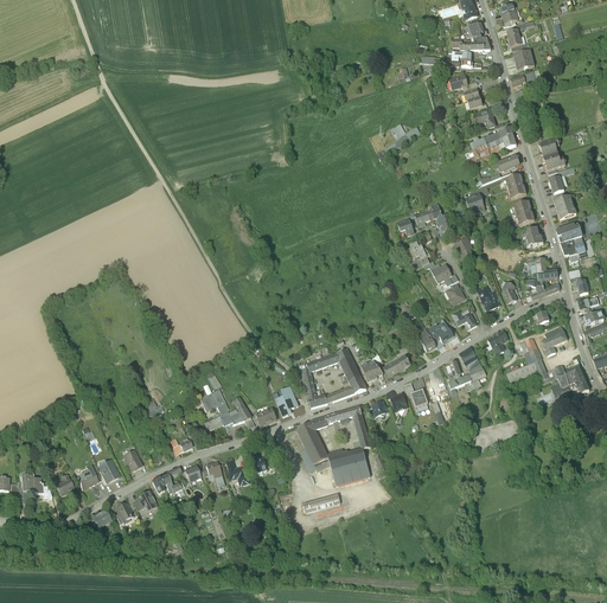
[(461,0),(465,13),(464,14),(465,20),(477,17),(472,0),(461,0)]
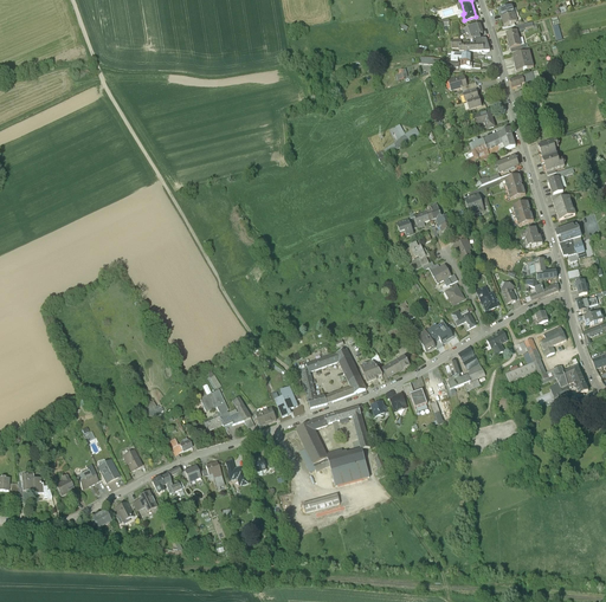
[(498,6),(501,14),(514,11),(511,2),(498,6)]
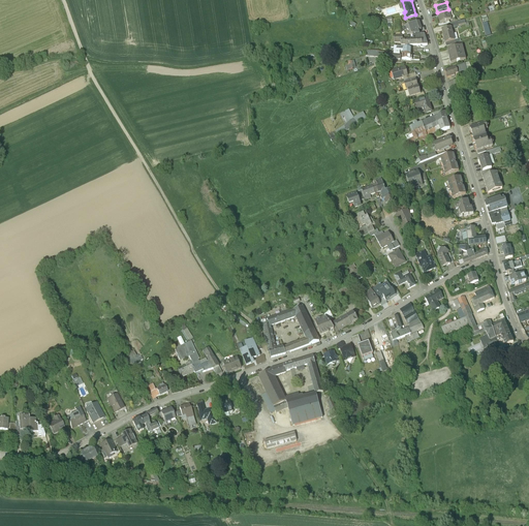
[(437,12),(440,20),(450,17),(448,9),(437,12)]
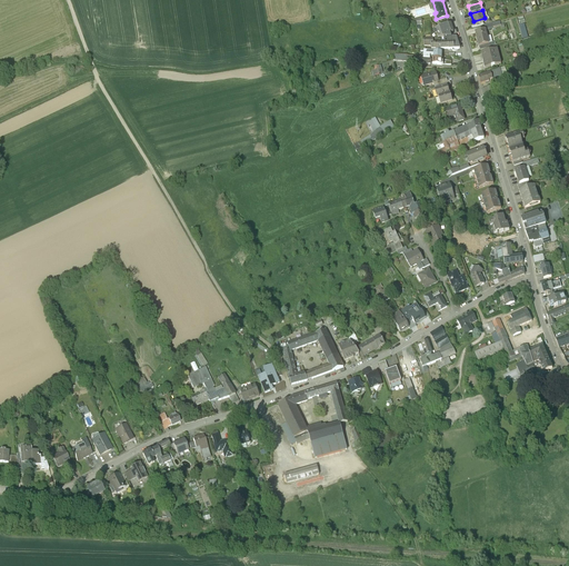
[(453,47),(460,47),(457,35),(451,35),(450,31),(453,30),(450,21),(436,26),(439,36),(443,36),(445,40),(449,40),(453,40),(453,47)]
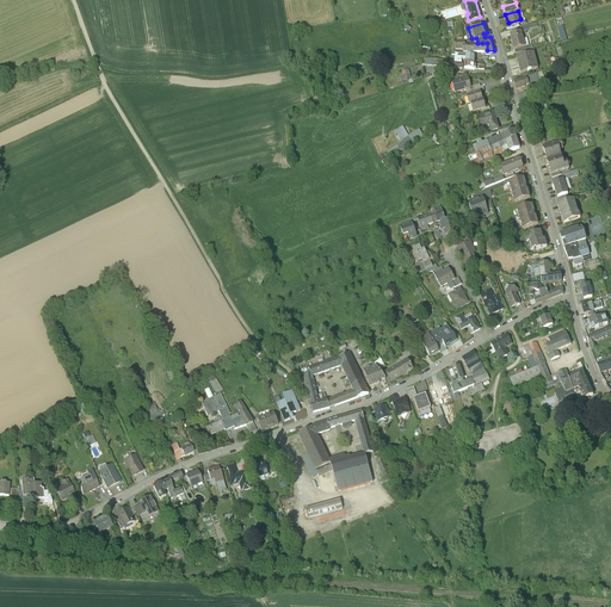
[(562,23),(557,25),(561,38),(567,36),(562,23)]
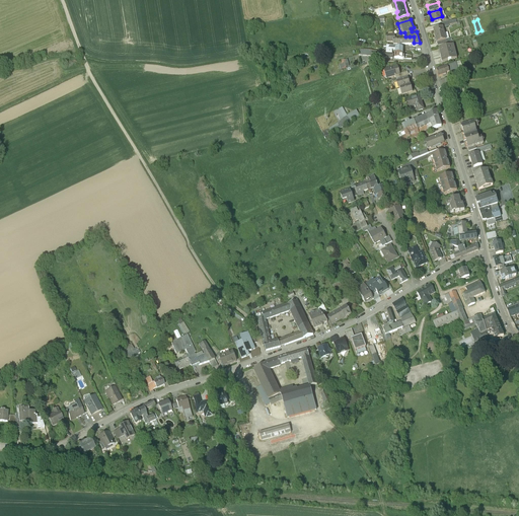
[(442,23),(434,25),(437,39),(446,35),(442,23)]
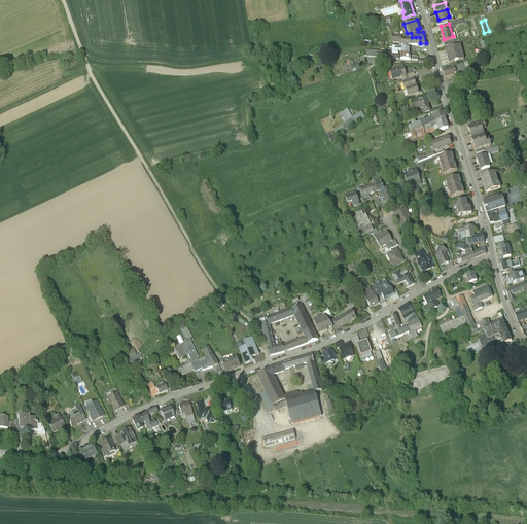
[(399,43),(410,43),(410,37),(400,37),(400,34),(392,34),(392,40),(399,40),(399,43)]
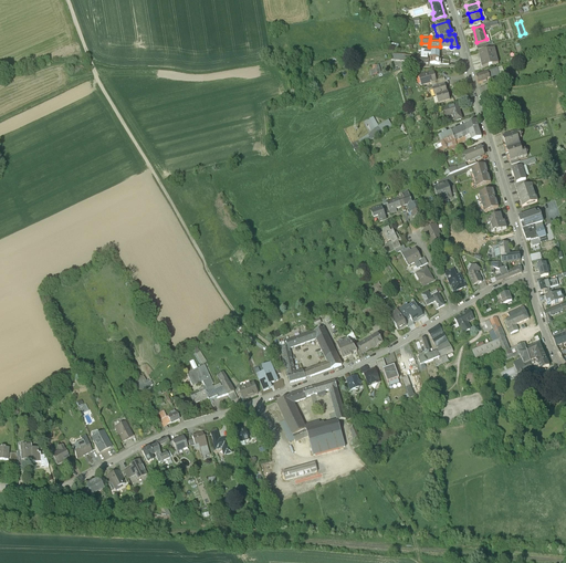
[(478,50),(482,64),(499,60),(494,45),(478,50)]
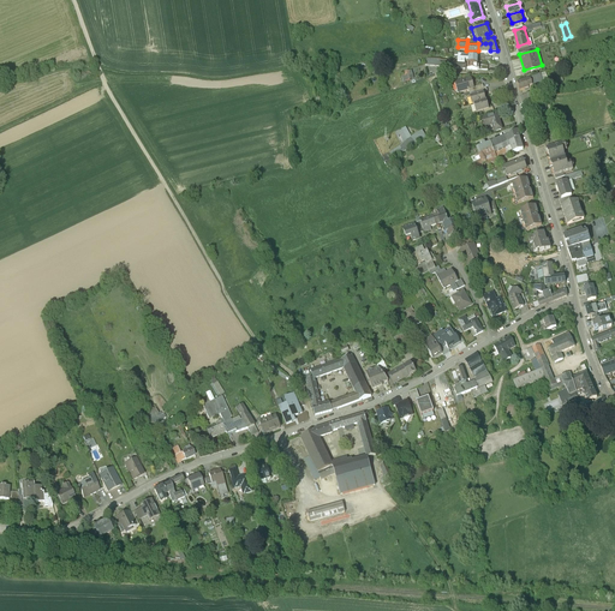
[(404,79),(410,77),(408,72),(412,71),(411,67),(402,70),(404,73),(402,75),(404,79)]
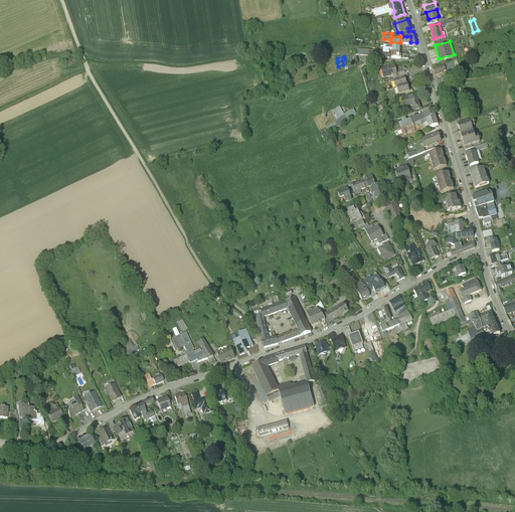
[(458,59),(444,63),(446,69),(458,66),(457,64),(459,63),(458,59)]
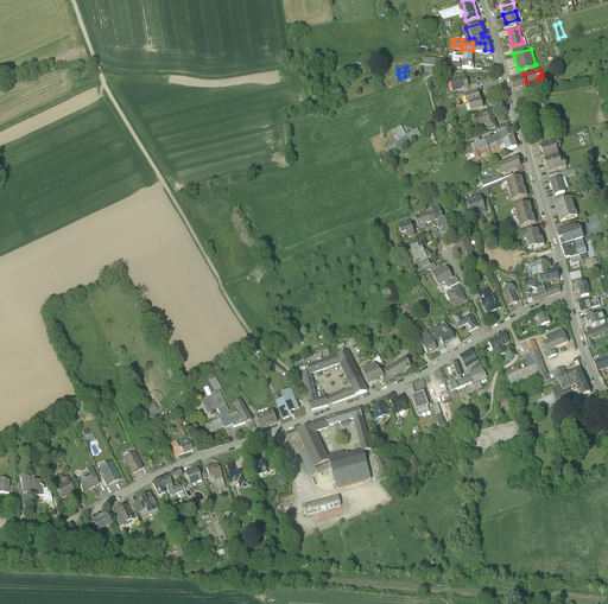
[(524,75),(511,80),(514,87),(526,84),(526,82),(524,75)]
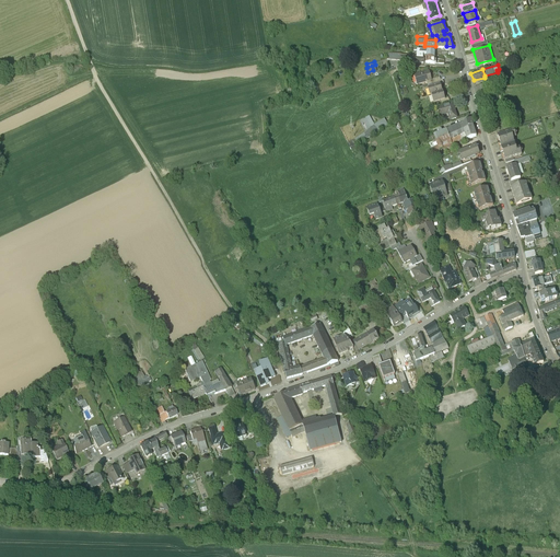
[(427,80),(432,79),(430,70),(417,73),(419,82),(427,80)]
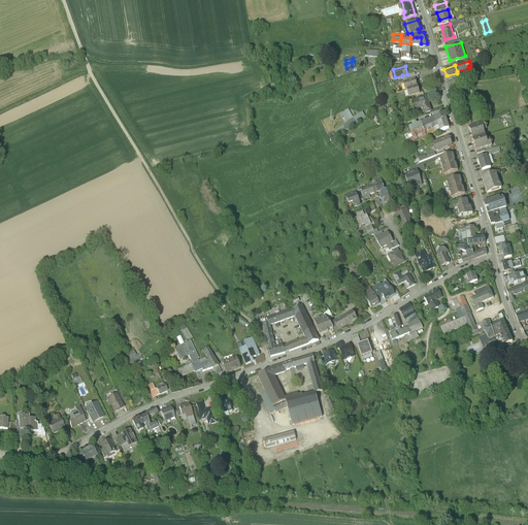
[(407,88),(417,85),(415,78),(407,80),(404,81),(406,88),(407,88)]
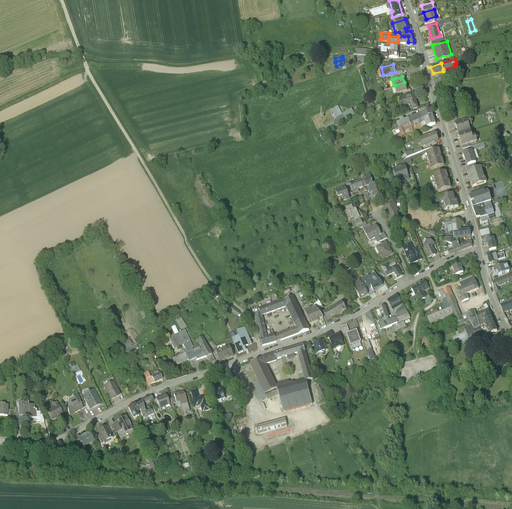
[(404,82),(395,85),(396,92),(403,90),(407,89),(405,82),(404,82)]
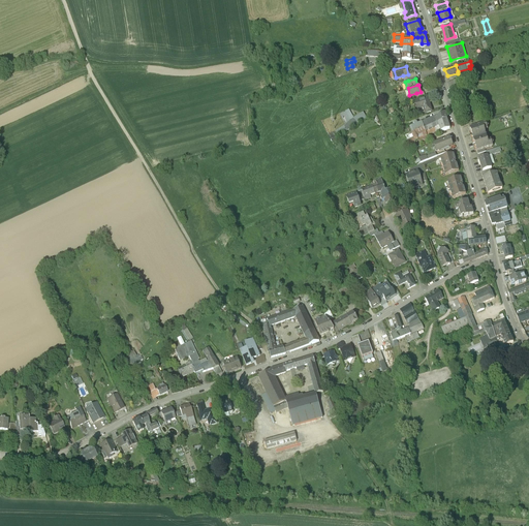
[(432,110),(428,96),(414,100),(417,107),(425,105),(426,112),(432,110)]
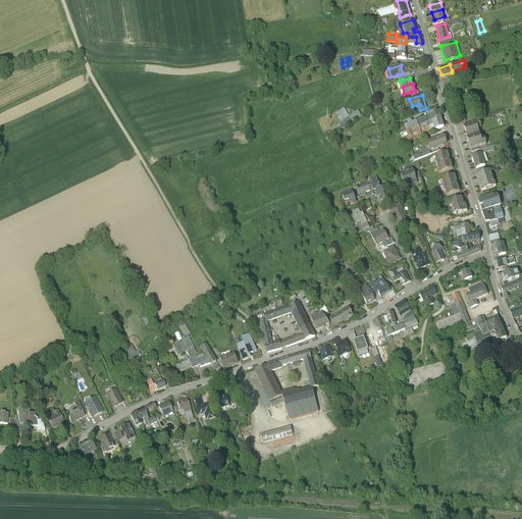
[(333,131),(362,114),(358,109),(350,113),(348,114),(346,116),(340,122),(331,126),(330,126),(333,132),(333,131)]
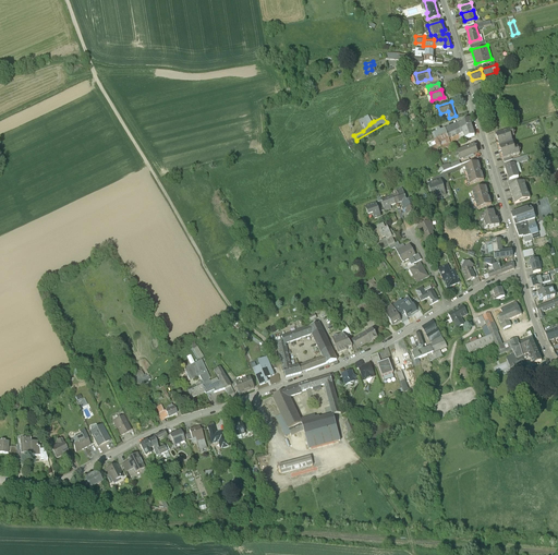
[(447,133),(471,122),(469,117),(433,132),(436,139),(447,133)]
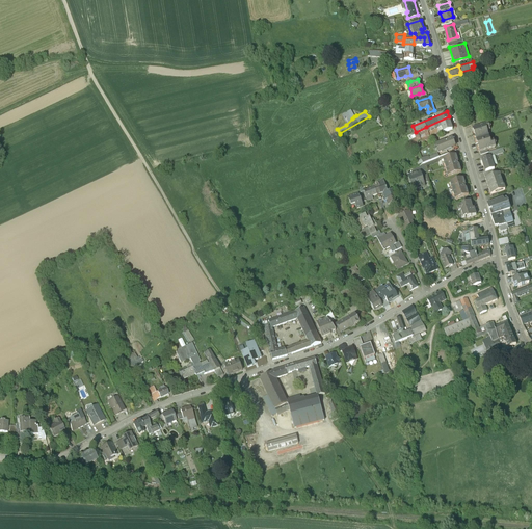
[(452,127),(449,116),(426,127),(429,134),(442,127),(443,130),(452,127)]
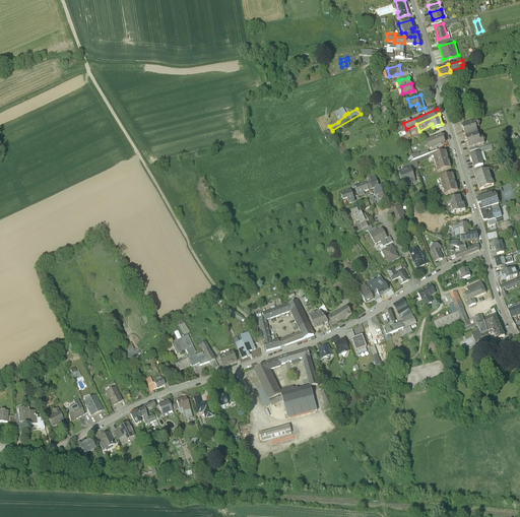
[(462,123),(465,134),(477,131),(476,126),(479,125),(477,119),(468,121),(462,123)]
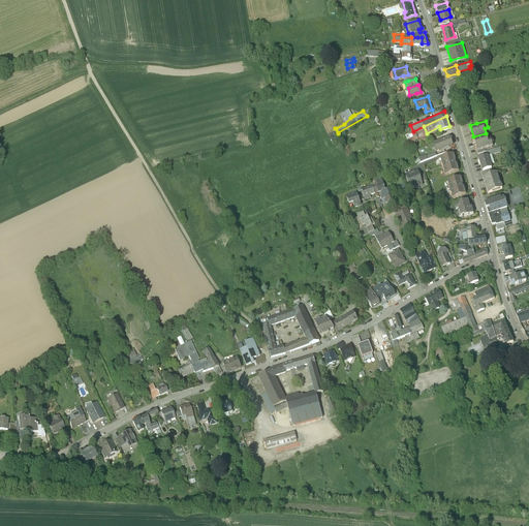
[(427,133),(424,126),(413,131),(414,135),(415,137),(419,136),(421,138),(429,136),(427,133)]
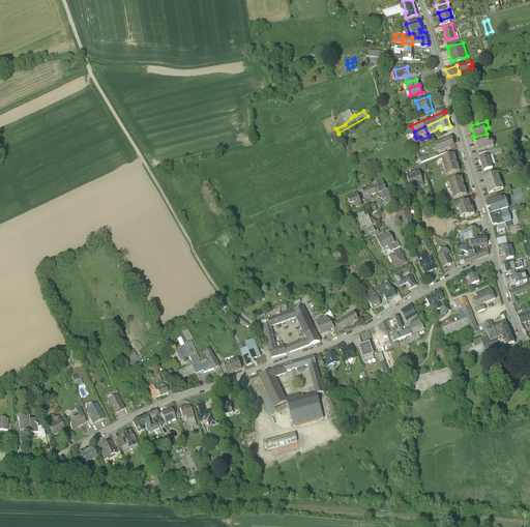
[(335,145),(342,142),(334,129),(330,132),(329,133),(335,145)]
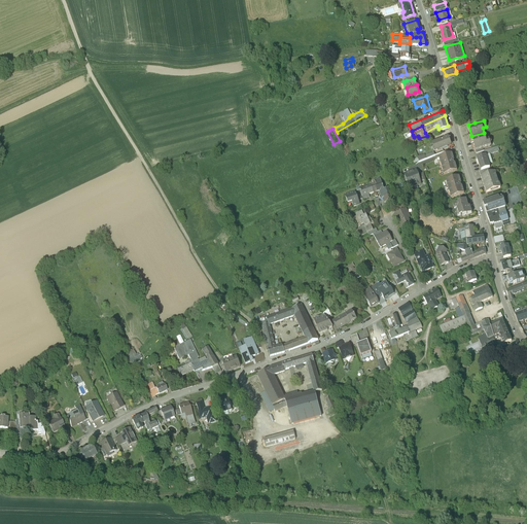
[(432,139),(436,148),(453,141),(450,132),(432,139)]
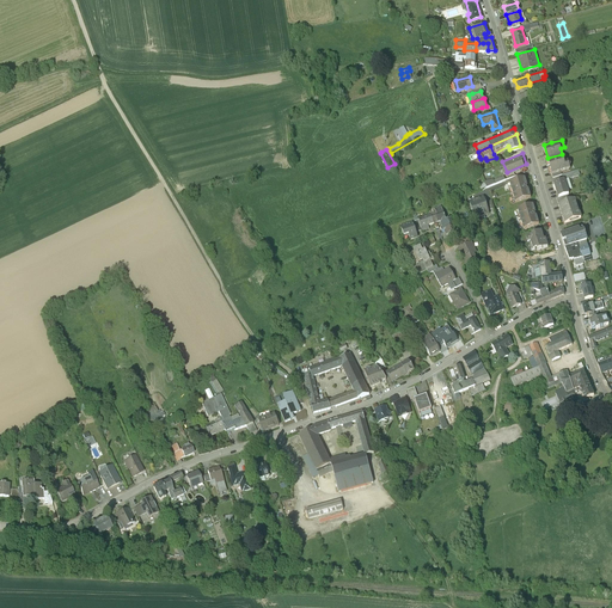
[(548,158),(552,172),(560,170),(570,166),(568,159),(564,160),(562,154),(548,158)]
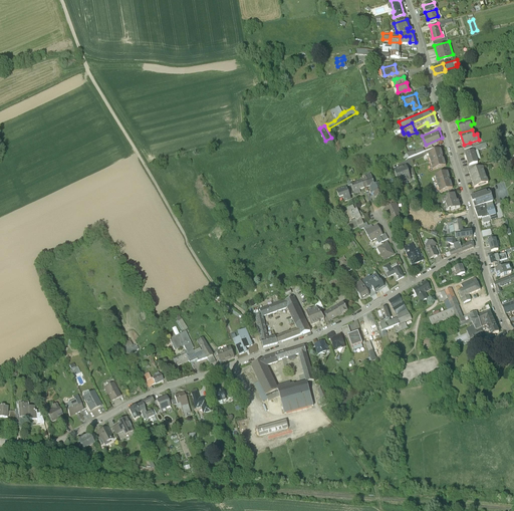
[(472,145),(473,149),(474,150),(487,145),(486,141),(472,145)]
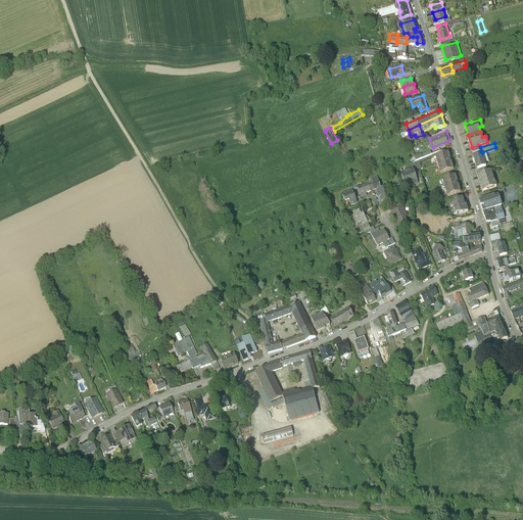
[(414,152),(415,153),(417,157),(433,150),(431,147),(422,151),(422,150),(414,152)]
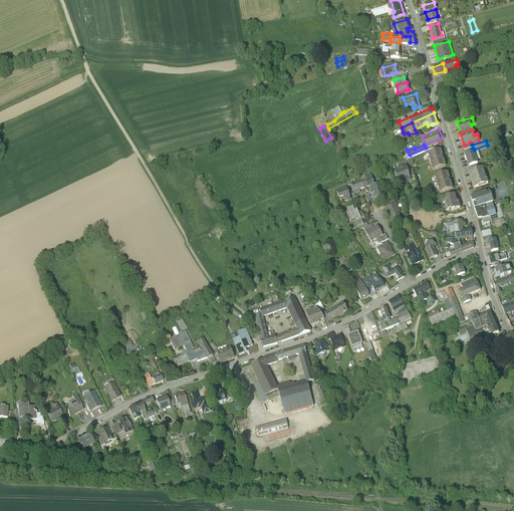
[(434,167),(447,163),(441,146),(429,150),(434,167)]
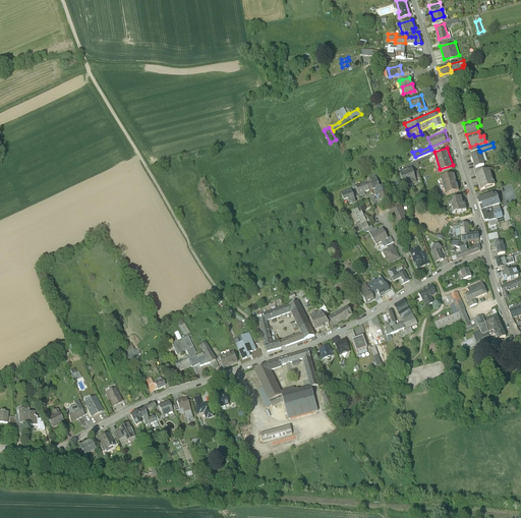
[(475,166),(483,163),(480,152),(479,151),(471,154),(474,162),(474,163),(475,166)]
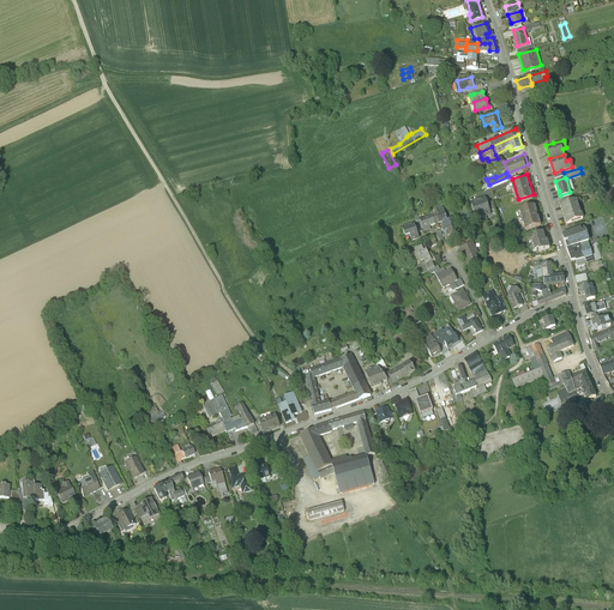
[(560,195),(558,195),(560,203),(567,200),(566,198),(571,195),(570,192),(560,195)]
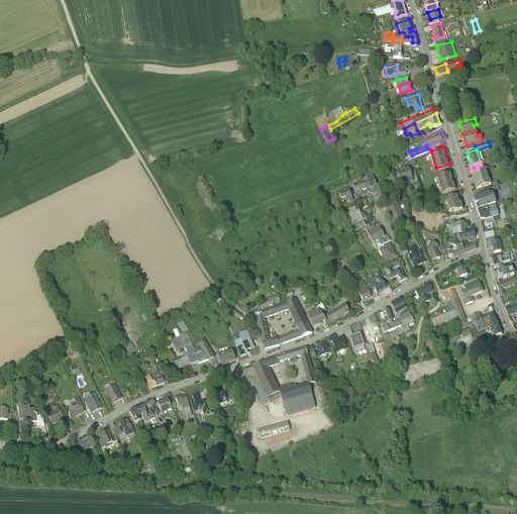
[(403,165),(408,180),(415,177),(414,175),(411,168),(409,163),(403,165)]
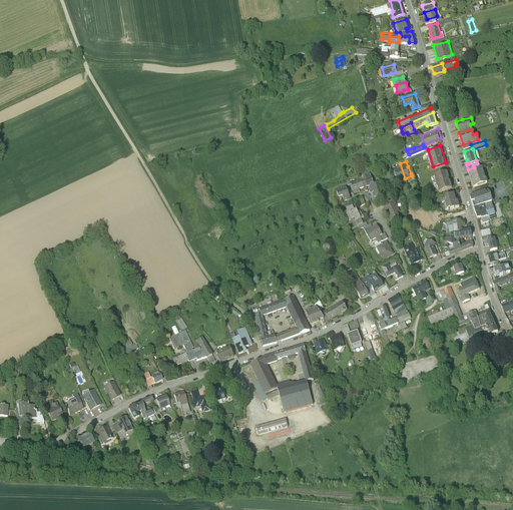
[(393,165),(399,180),(405,178),(400,163),(393,165)]
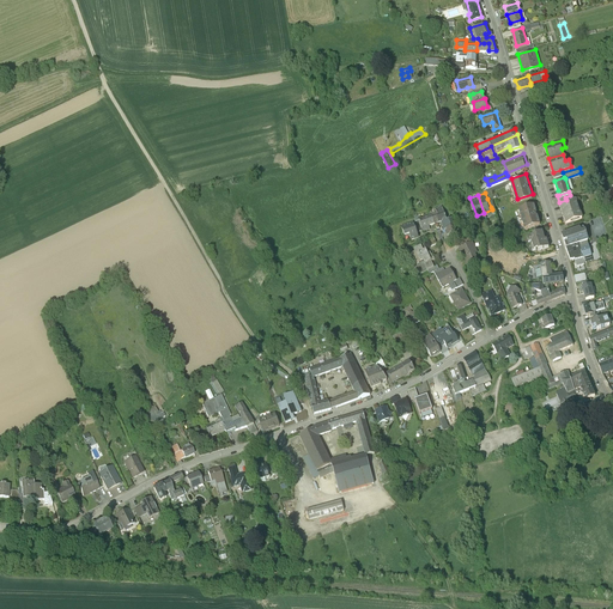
[(559,202),(566,221),(572,219),(582,215),(575,198),(566,200),(559,202)]
